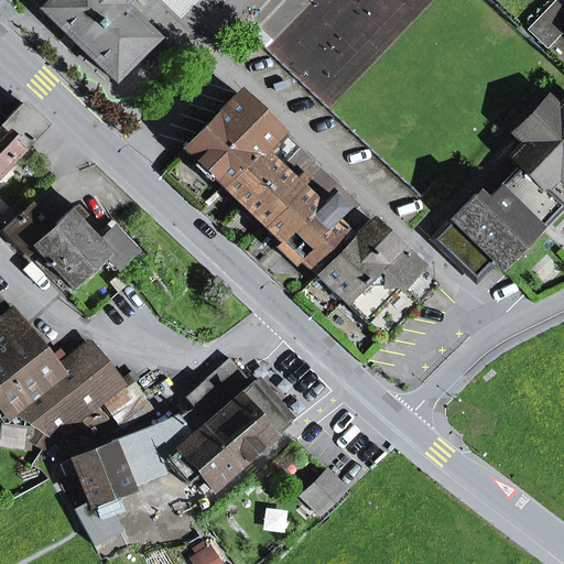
[(154,39),(120,6),(115,0),(46,0),(39,9),(72,41),(112,80),(154,39)]
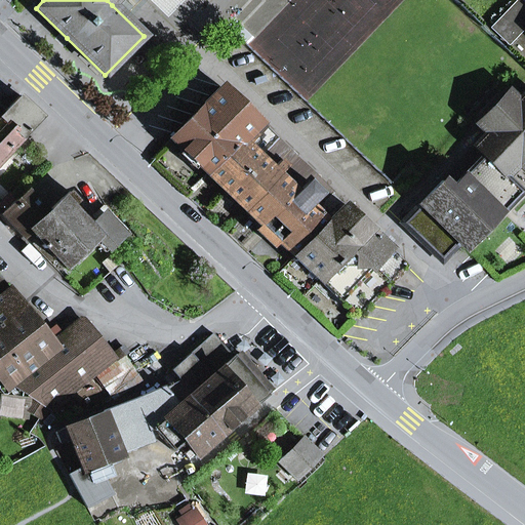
[(509,44),(524,29),(524,27),(524,5),(519,0),(518,0),(492,28),(509,44)]
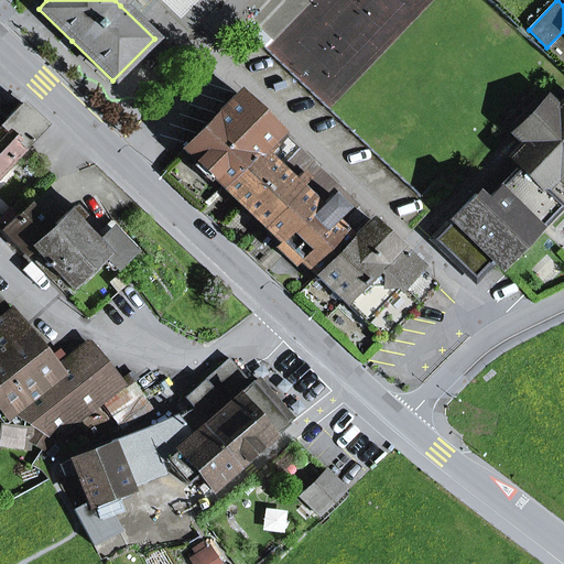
[(240,133),(241,134),(259,116),(237,94),(184,149),(196,160),(204,167),(237,134),(240,133)]
